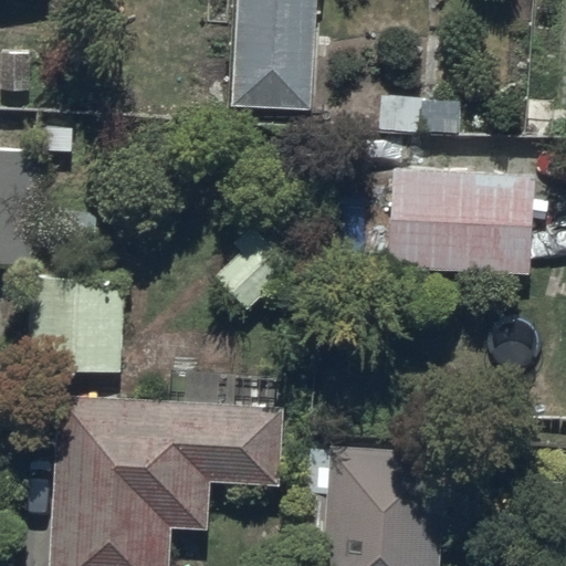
[(237,0),(234,107),(311,108),(313,0),(237,0)]
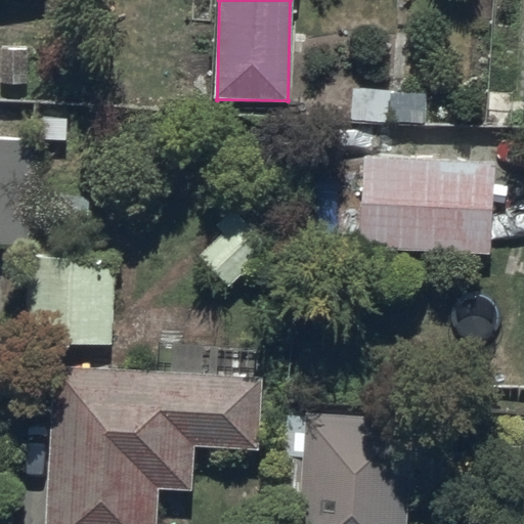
[(426,91),(355,88),(354,120),(425,122),(426,91)]
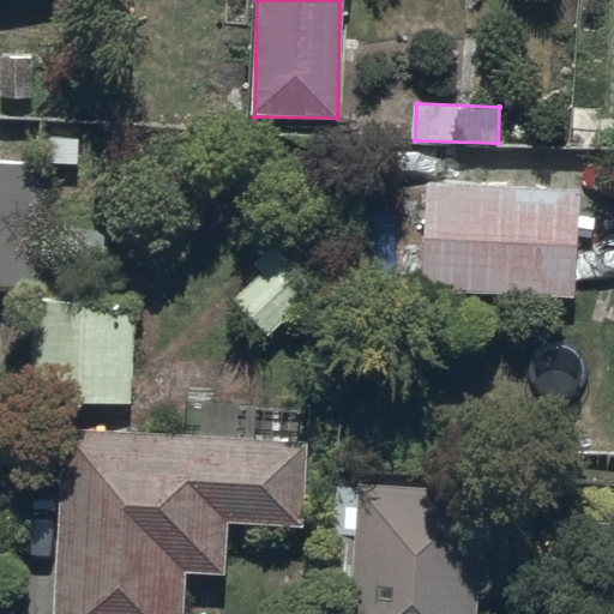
[(0,160),(0,284),(34,287),(40,162),(0,160)]
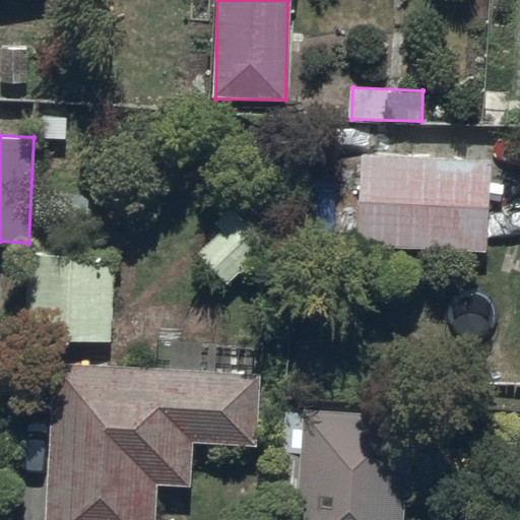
[(358,158),(355,245),(488,249),(491,163),(358,158)]
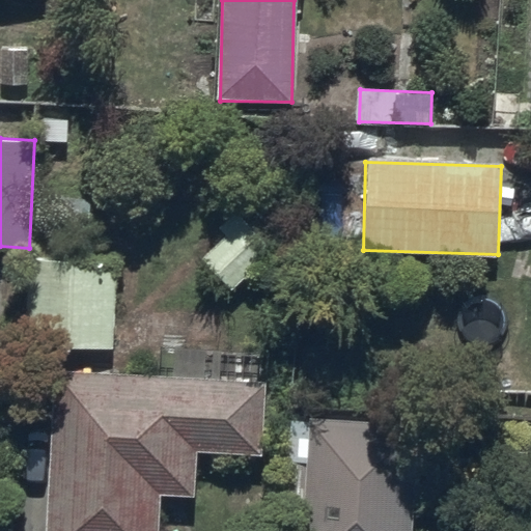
[(227,238),(200,261),(230,294),(294,236),(267,206),(249,223),(239,213),(220,229),(227,238)]
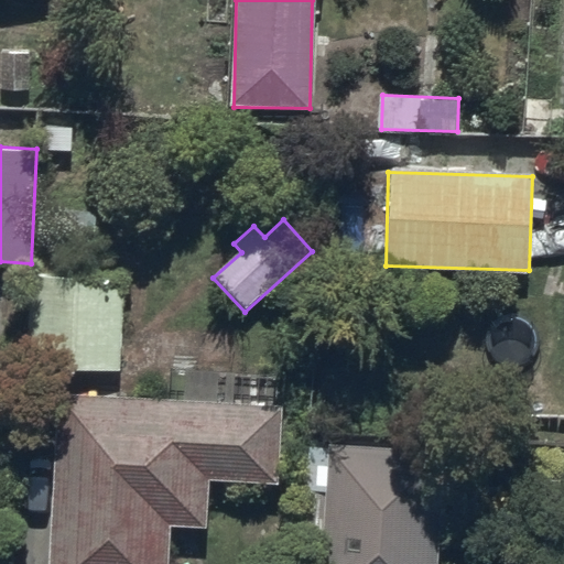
[(120,371),(122,275),(31,274),(29,369),(120,371)]
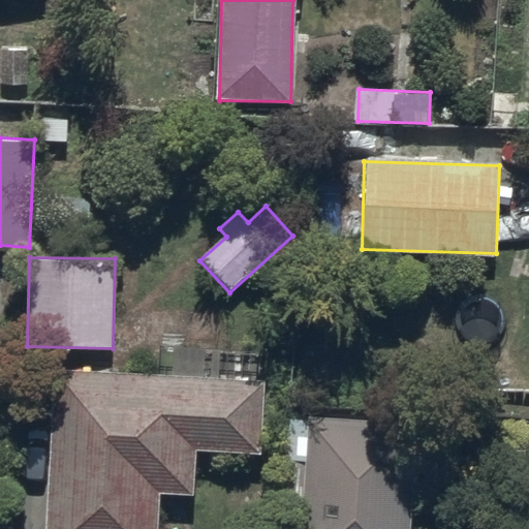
[(52,368),(43,528),(157,528),(159,495),(196,497),(198,452),(261,455),(265,378),(52,368)]
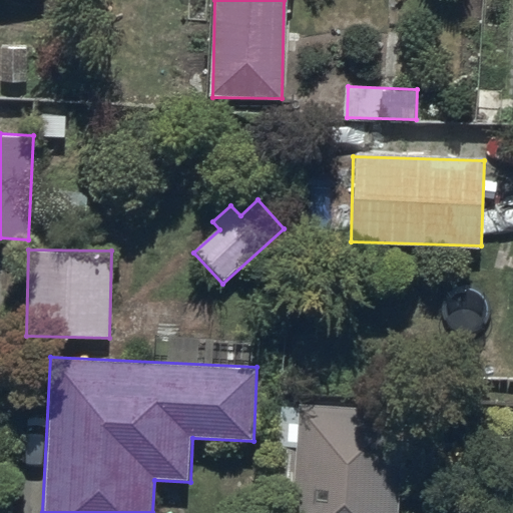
[(396,512),(400,402),(299,399),(295,512),(396,512)]
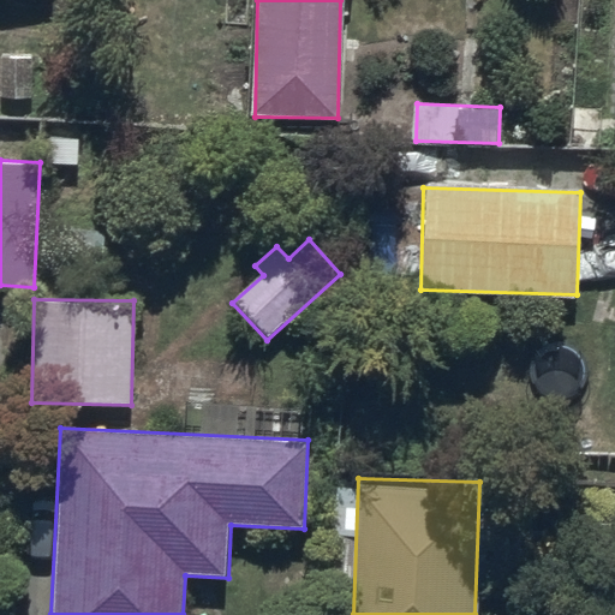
All buildings are outlined.
